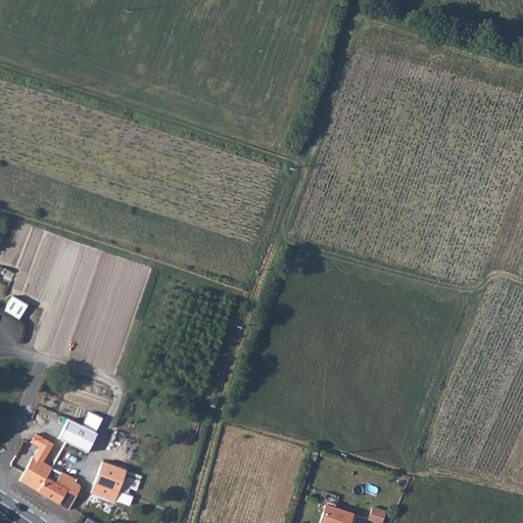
[(0,266),(0,292),(6,295),(14,271),(0,266)]
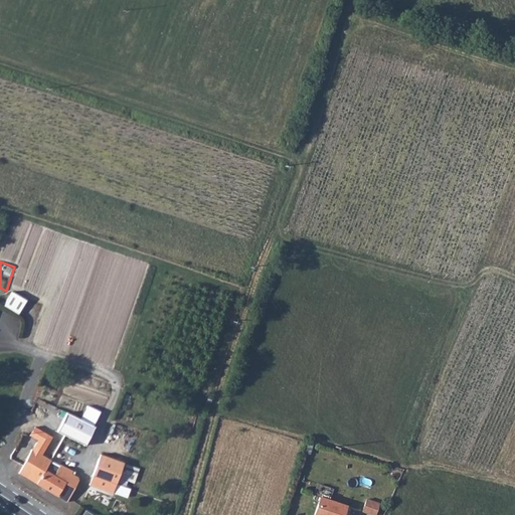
[(19,313),(26,299),(10,290),(3,304),(19,313)]
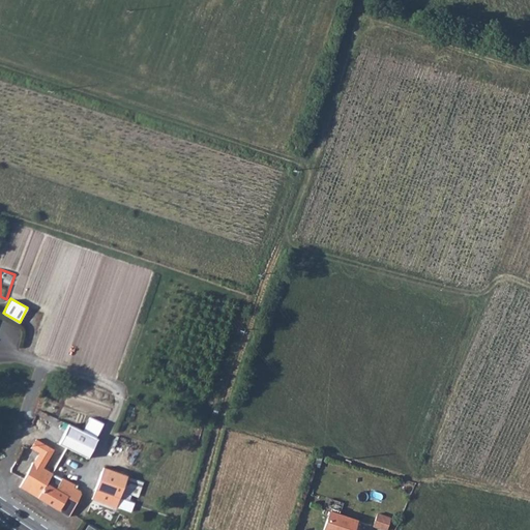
[(83,431),(68,423),(59,443),(88,458),(97,438),(104,423),(90,417),(83,431)]
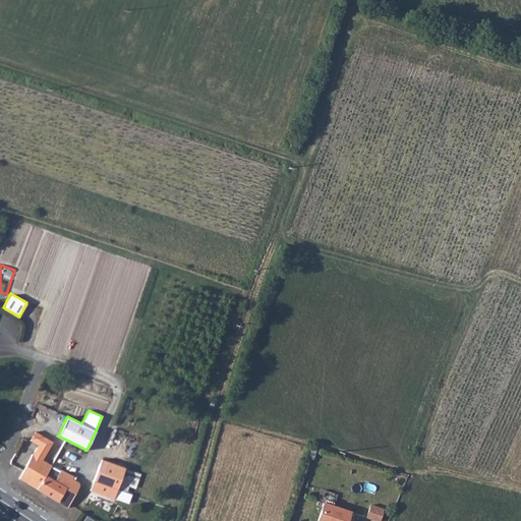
[(9,475),(26,486),(39,470),(44,464),(25,453),(9,475)]
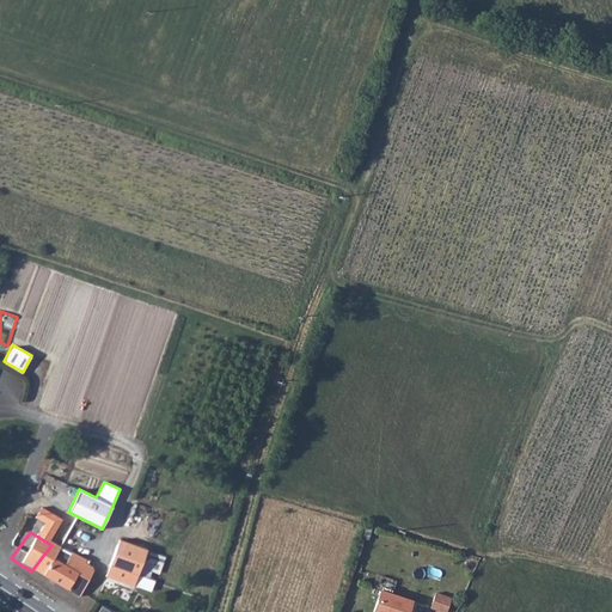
[(138,552),(114,540),(101,563),(124,576),(138,552)]
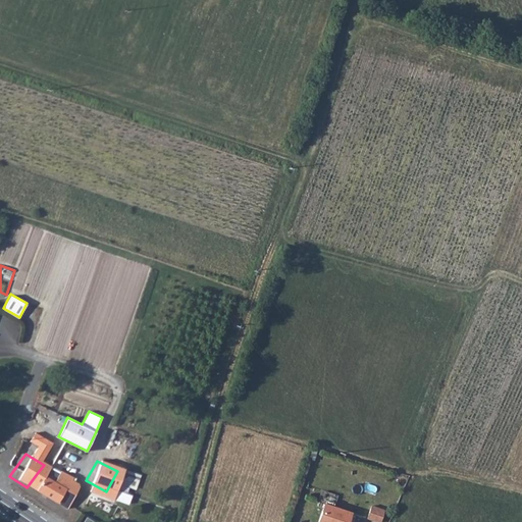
[(43,473),(39,471),(27,487),(57,508),(71,488),(62,482),(65,477),(53,469),(47,477),(43,473)]
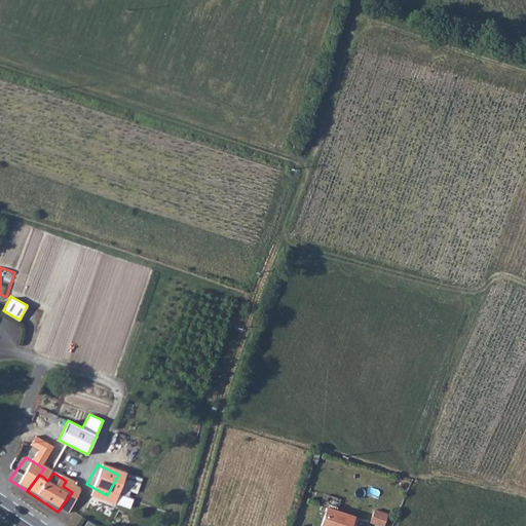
[(337,525),(343,510),(317,500),(310,521),(325,525),(337,525)]
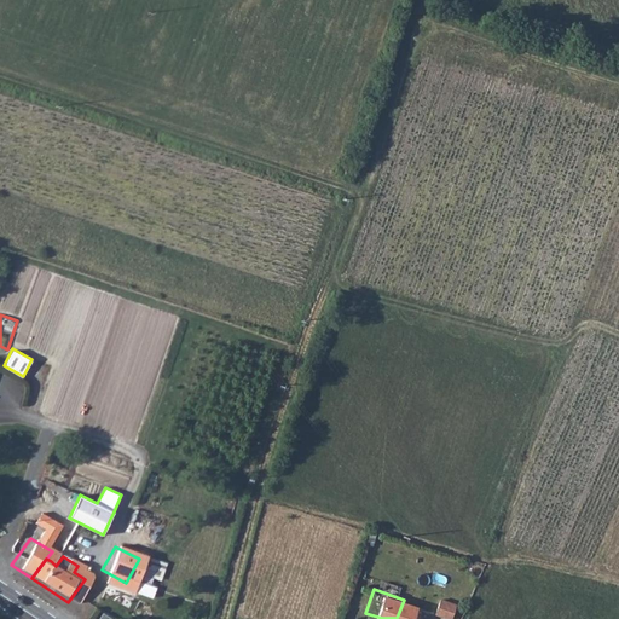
[(445,597),(431,593),(424,608),(439,613),(445,597)]
